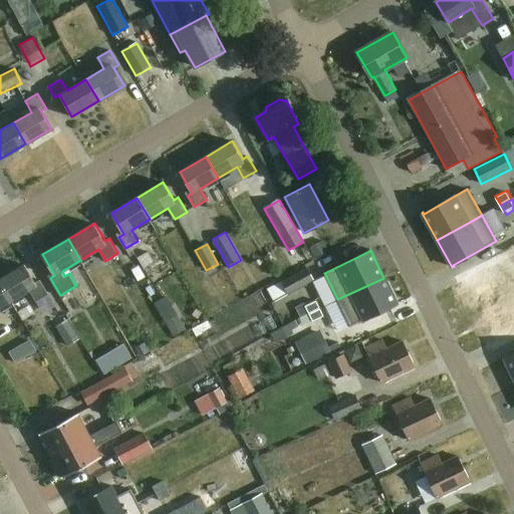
[(0,279),(0,282),(12,301),(29,290),(36,302),(49,294),(40,280),(36,283),(24,265),(0,279)]
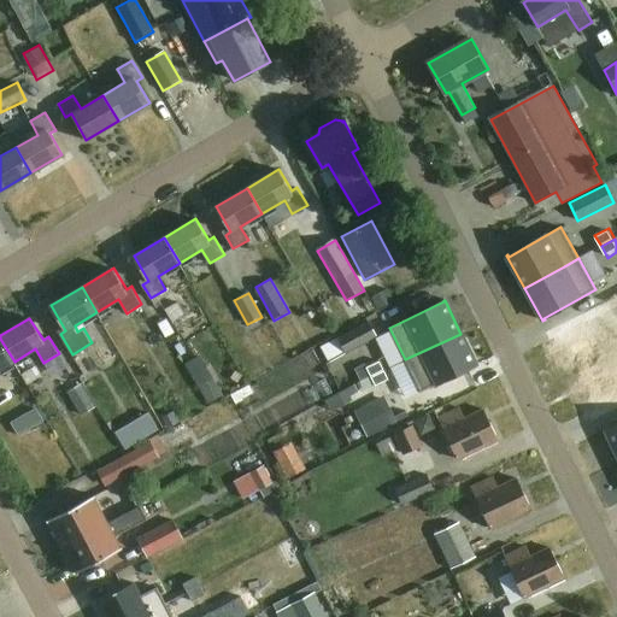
[(388,331),(381,318),(322,348),(329,362),(388,331)]
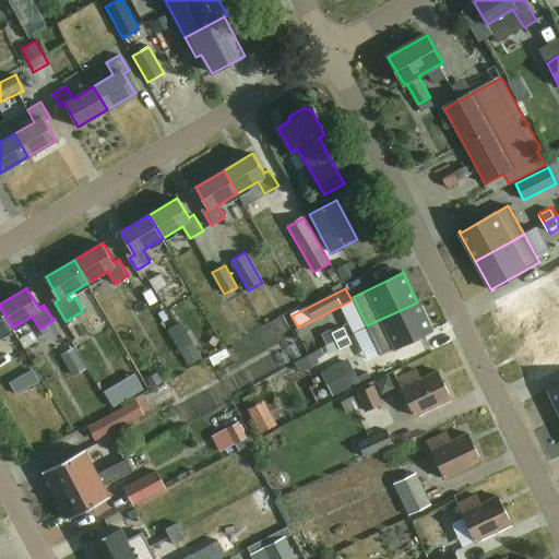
[(558,311),(551,295),(512,313),(524,339),(558,322),(558,311)]
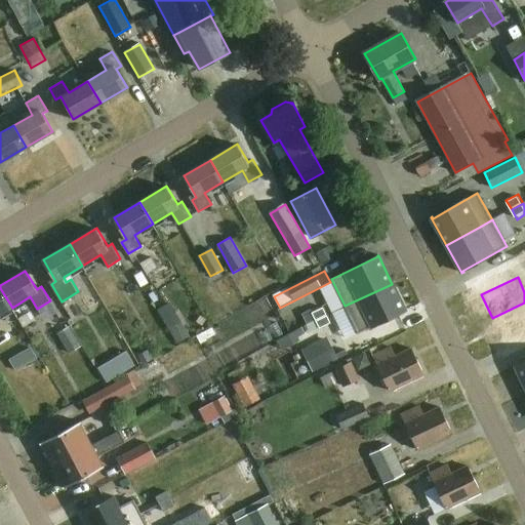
[(392,284),(345,306),(358,334),(404,312),(405,313),(406,312),(392,284)]
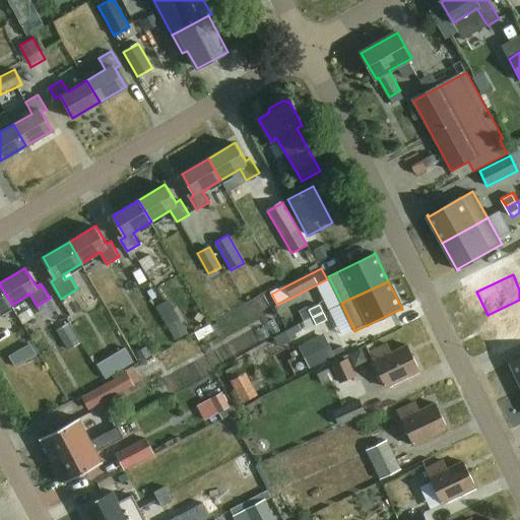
[(0,312),(12,305),(0,285),(0,327),(0,328),(0,327),(0,312)]
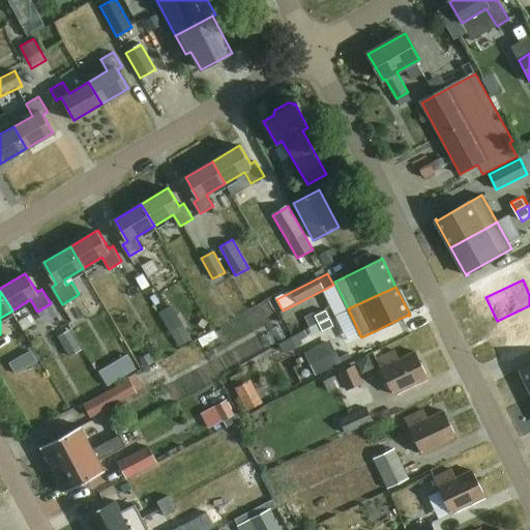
[(150,339),(177,325),(162,292),(135,305),(150,339)]
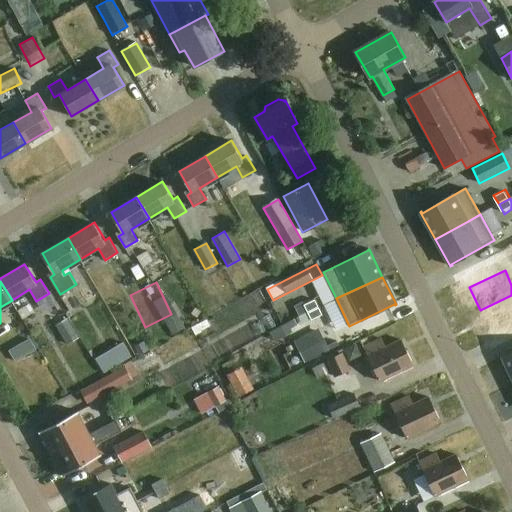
[(511,295),(480,310),(492,334),(511,324),(511,295)]
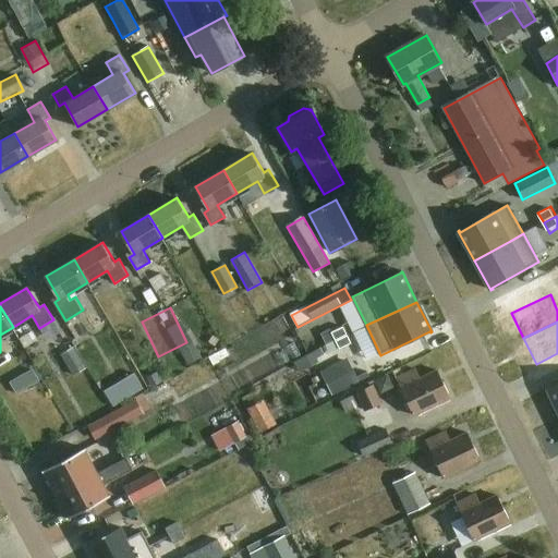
[(349,347),(339,326),(326,332),(336,353),(349,347)]
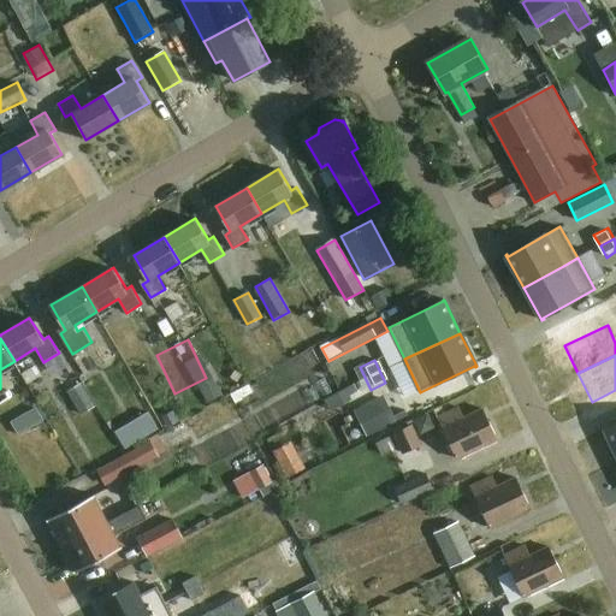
[(213,377),(197,385),(208,404),(223,395),(213,377)]
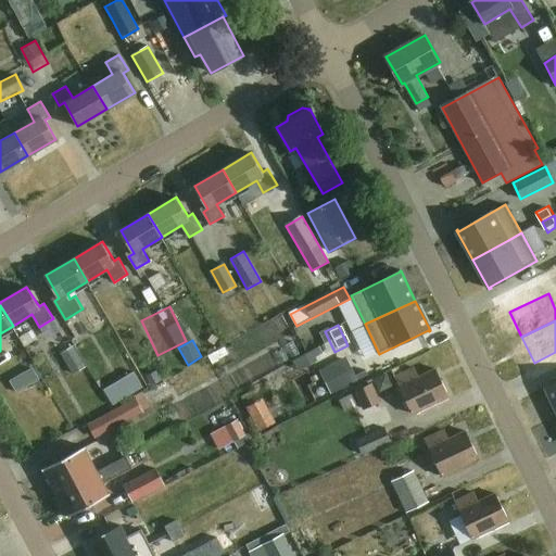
[(54,356),(75,394),(89,388),(68,349),(54,356)]
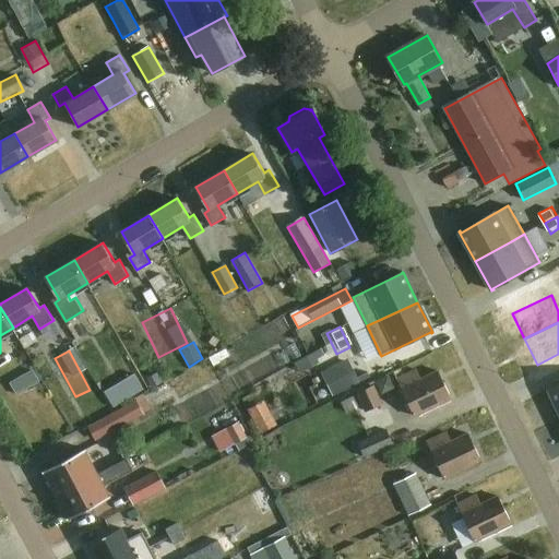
[(280,375),(298,366),(292,353),(274,361),(280,375)]
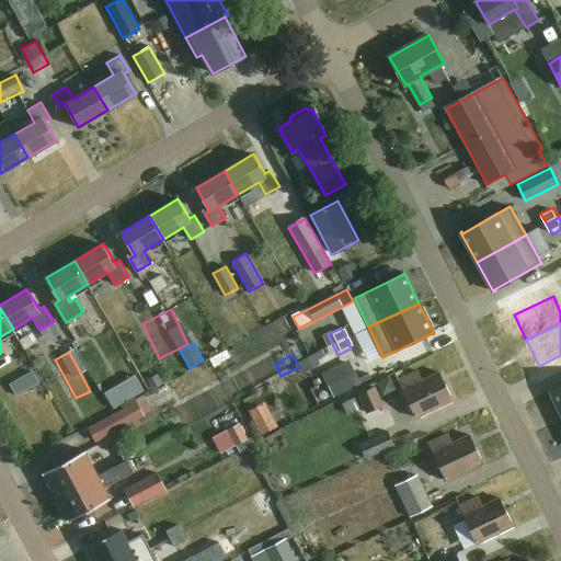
[(359,355),(323,374),(335,398),(370,380),(359,355)]
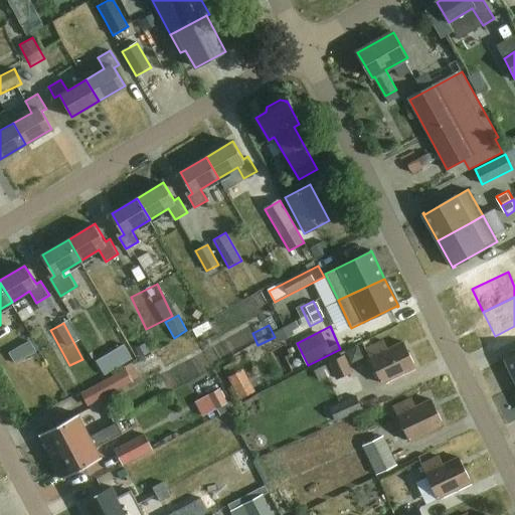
[(7,341),(0,345),(0,366),(9,383),(25,374),(7,341)]
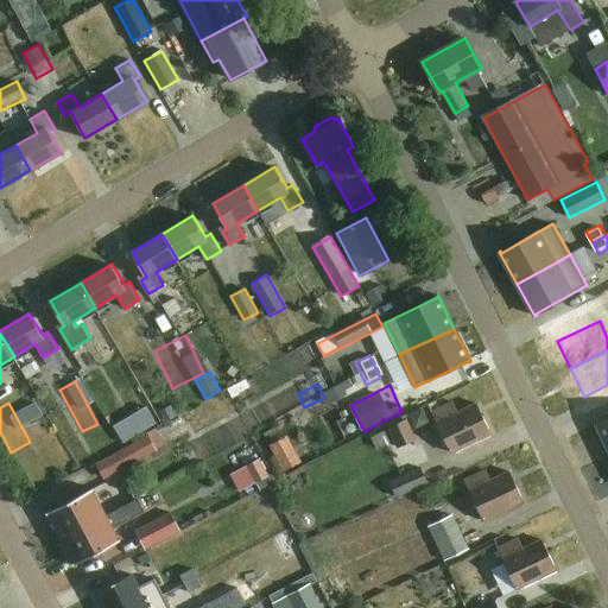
[(458,412),(455,403),(432,413),(451,453),(492,432),(477,403),(458,412)]
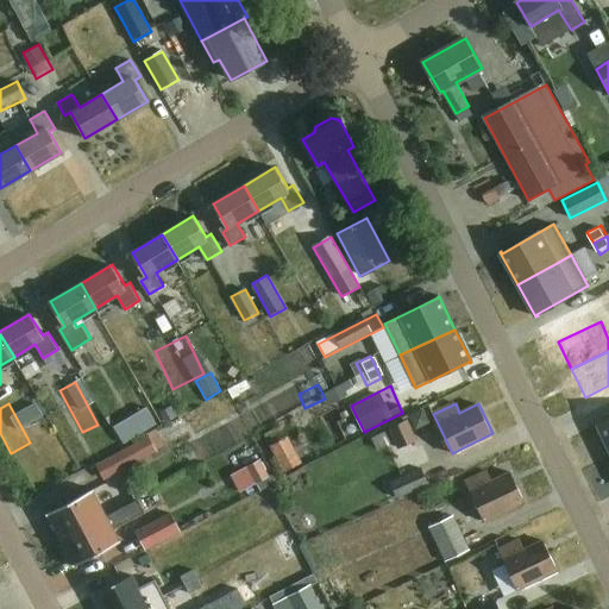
[(416,441),(408,420),(389,429),(397,450),(416,441)]
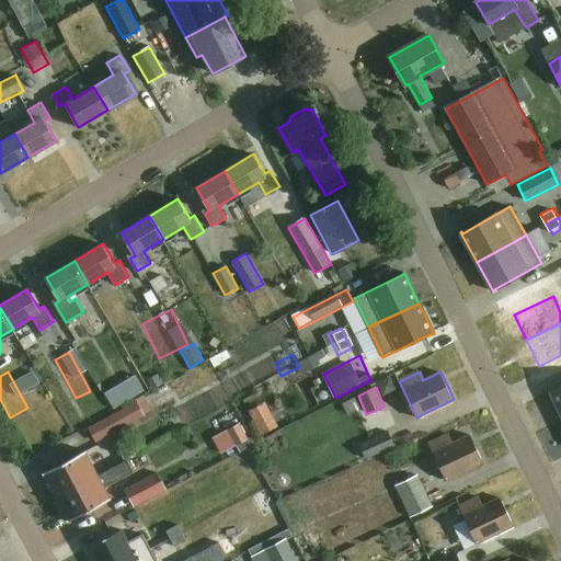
[(552,390),(551,390),(560,412),(560,387),(552,391),(552,390)]
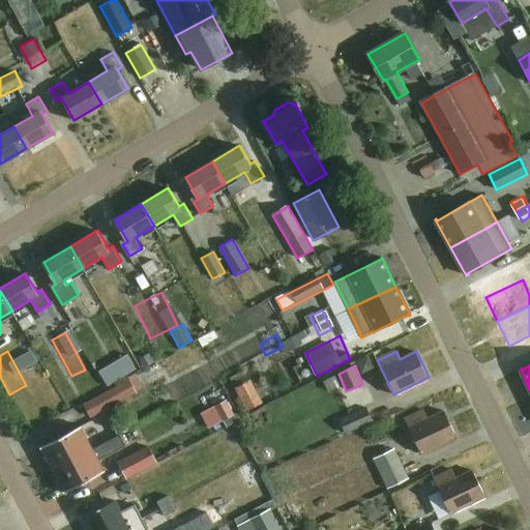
[(137,392),(129,379),(84,405),(91,418),(137,392)]
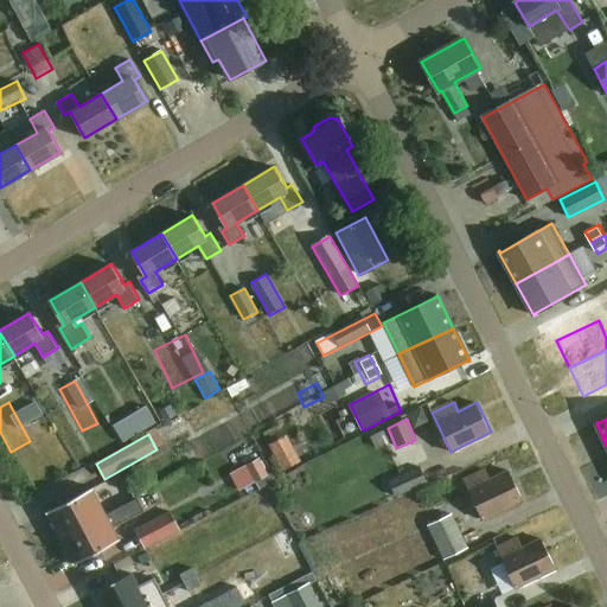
[(383,442),(368,449),(374,462),(389,455),(383,442)]
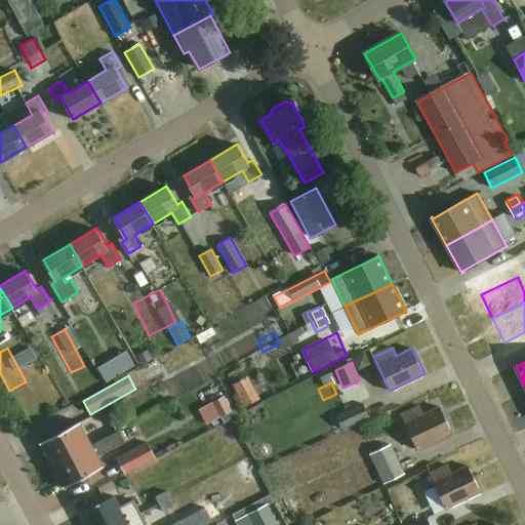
[(236,416),(225,396),(206,406),(214,421),(221,417),(225,423),(236,416)]
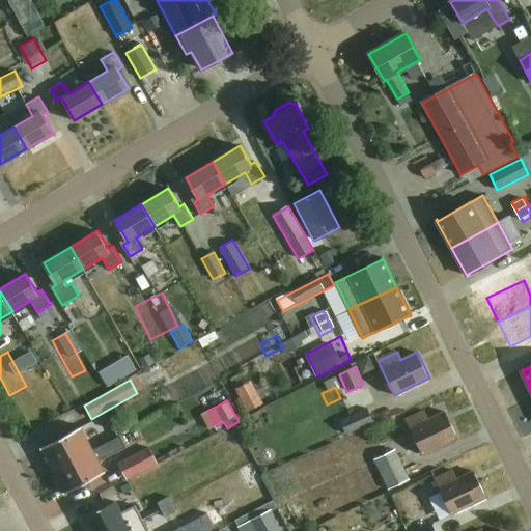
[(374,422),(367,408),(340,421),(347,435),(374,422)]
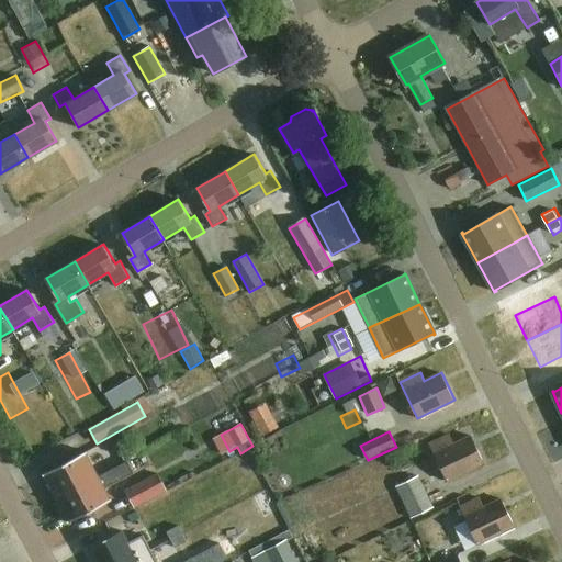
[(454,444),(450,435),(430,445),(448,480),(485,462),(472,436),(454,444)]
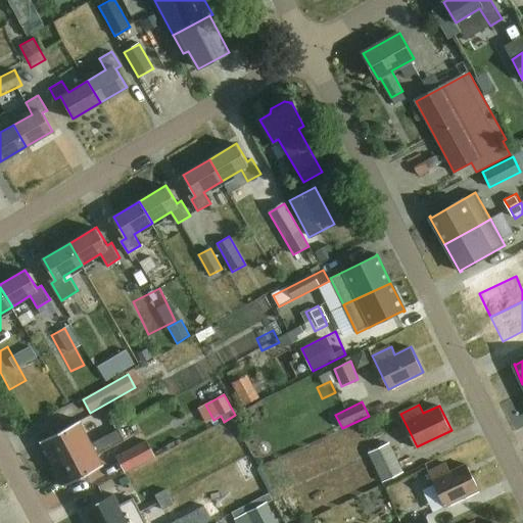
[(326,417),(294,431),(303,450),(335,435),(326,417)]
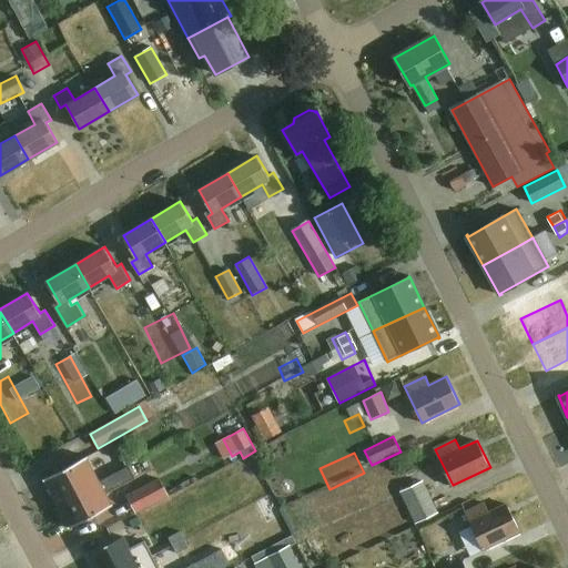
[(44,479),(58,504),(102,480),(90,456),(44,479)]
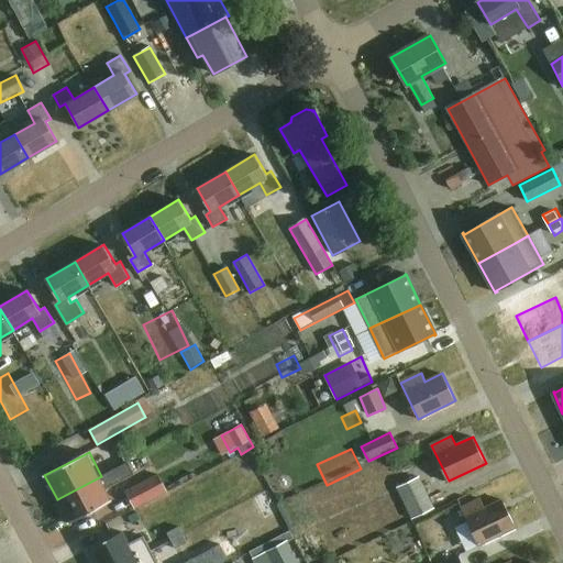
[(167,493),(158,475),(125,490),(134,509),(167,493)]
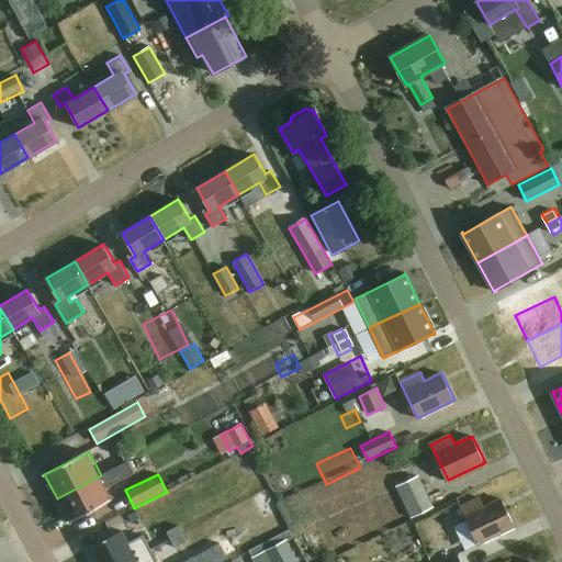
[(434,507),(419,474),(396,485),(411,517),(434,507)]
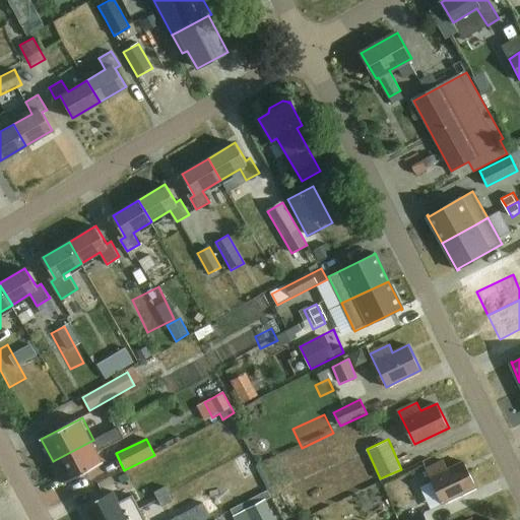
[(93,440),(53,461),(64,483),(105,462),(93,440)]
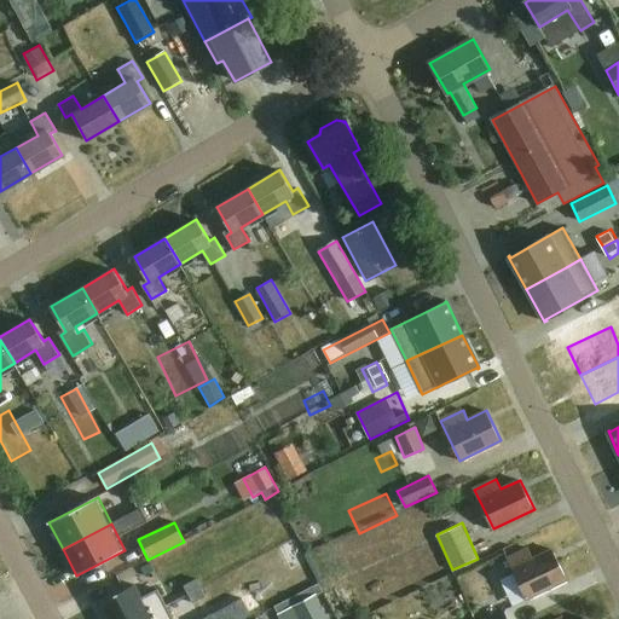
[(533,559),(527,549),(505,560),(526,600),(567,579),(551,549),(533,559)]
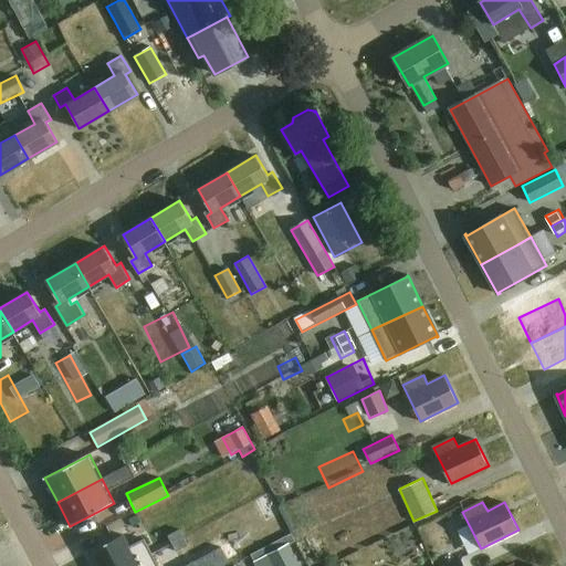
[(138,525),(87,552),(88,553),(90,553),(96,565),(130,565),(139,562),(132,546),(145,540),(138,525)]
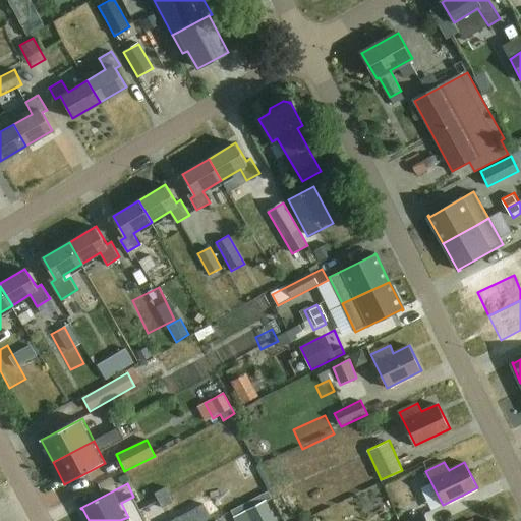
[(170,496),(159,502),(163,509),(174,503),(170,496)]
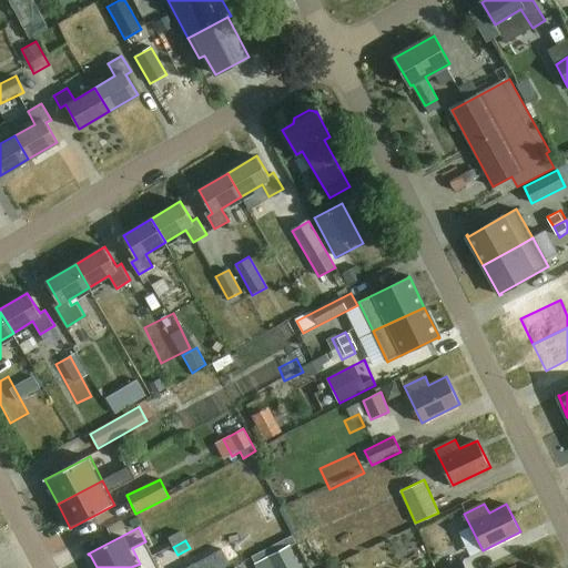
[(300,567),(288,545),(266,557),(272,567),(300,567)]
